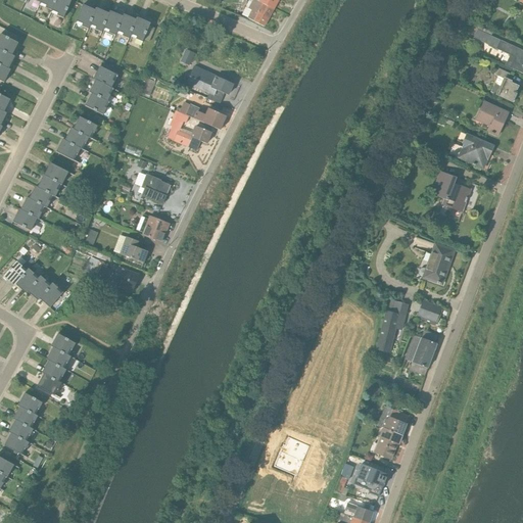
[(56,0),(41,0),(38,6),(51,12),(56,0)]
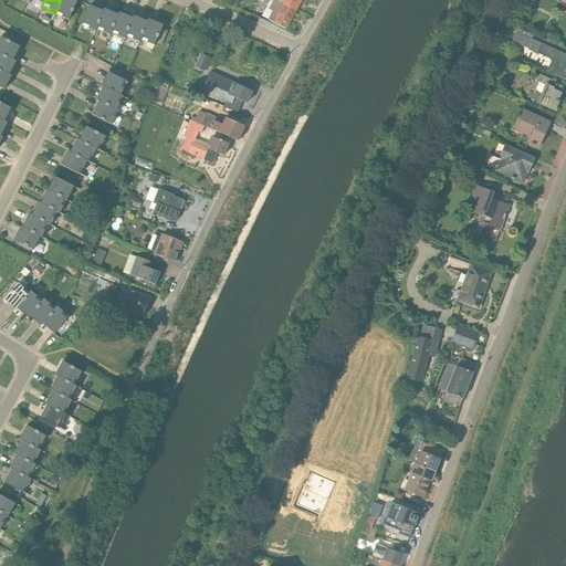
[(76,2),(73,0),(61,0),(54,16),(67,21),(76,2)]
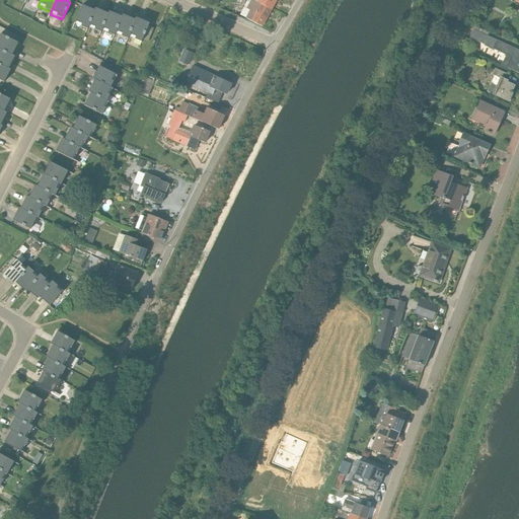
[(245,20),(261,27),(271,10),(250,0),(241,0),(245,2),(242,8),(243,8),(238,16),(245,20)]
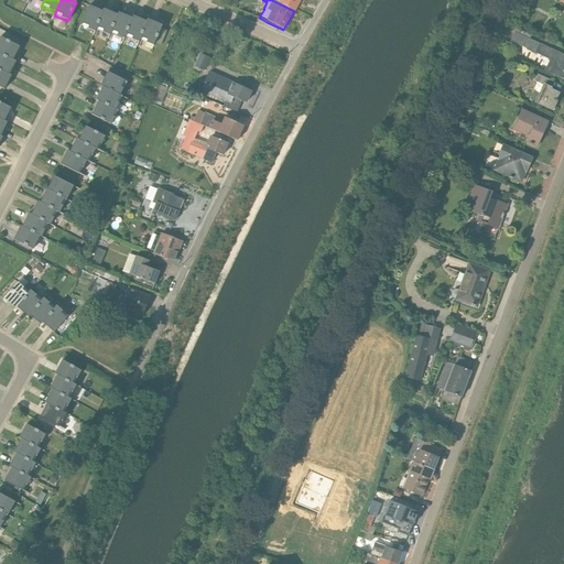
[(300,0),(272,0),(294,11),(300,0)]
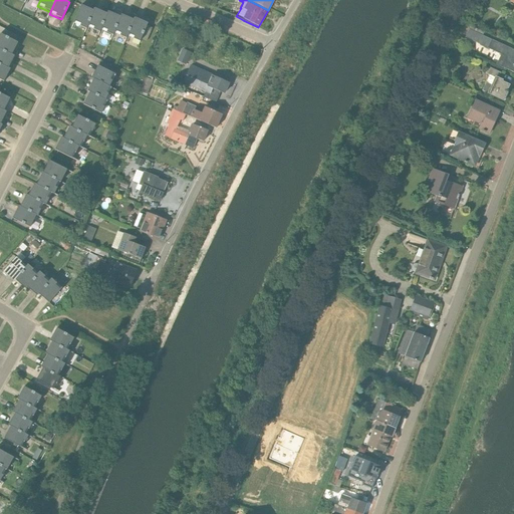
[(93,12),(80,6),(73,24),(85,30),(93,12)]
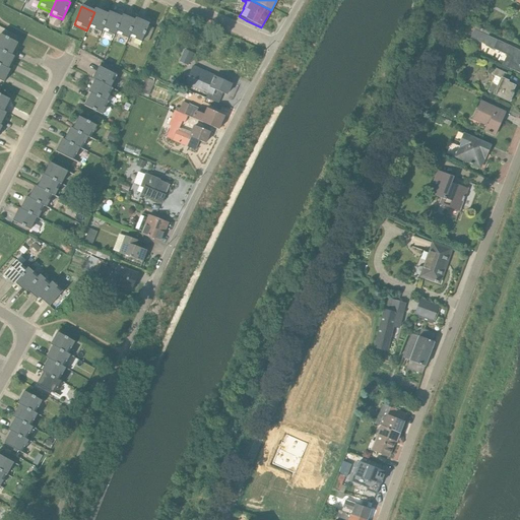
[(101,34),(109,15),(95,10),(87,28),(101,34)]
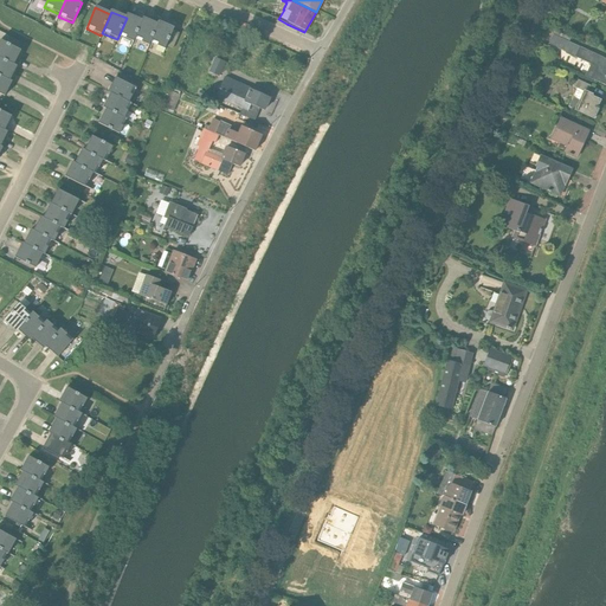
[(128,15),(118,37),(133,43),(142,21),(128,15)]
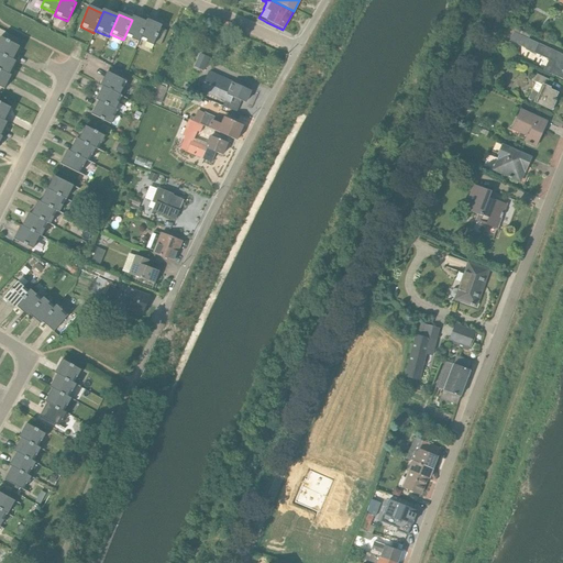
[(133,18),(124,37),(138,43),(146,23),(133,18)]
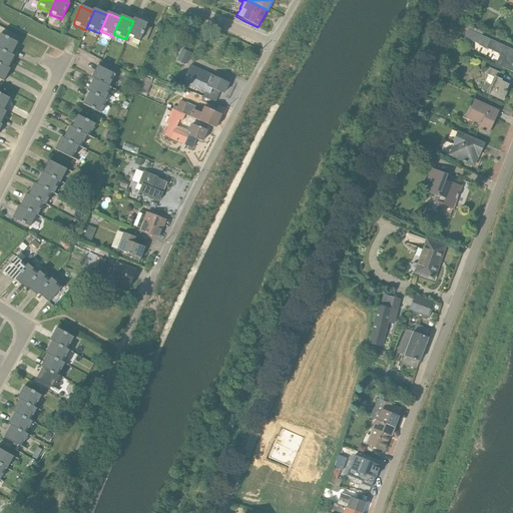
[(133,21),(126,37),(139,43),(140,40),(145,43),(151,29),(145,27),(146,25),(140,23),(140,24),(133,21)]
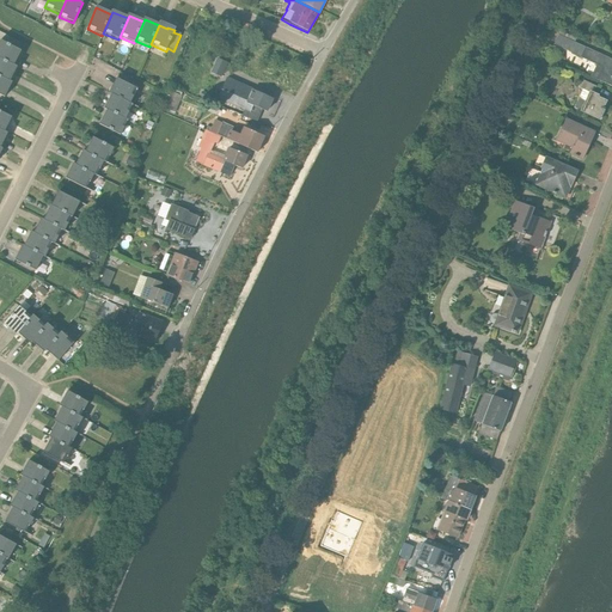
[(589,78),(611,89),(611,61),(557,36),(552,46),(570,54),(570,55),(594,67),(589,78)]
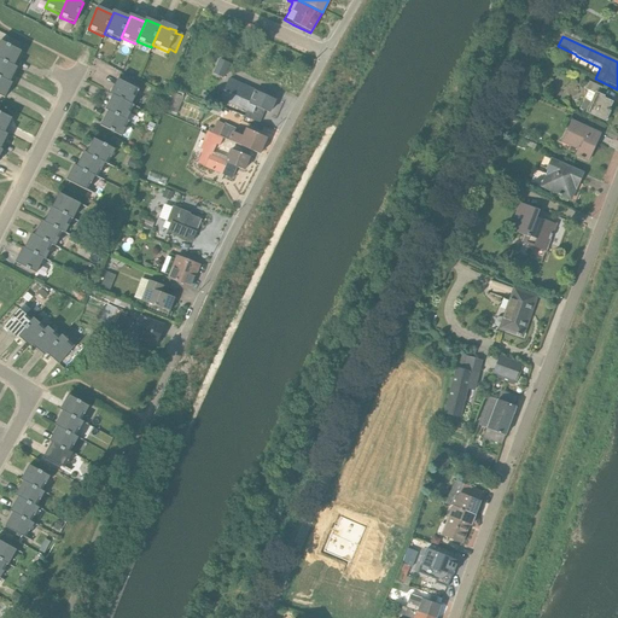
[(0,41),(0,59),(12,65),(17,57),(18,57),(21,52),(0,41)]
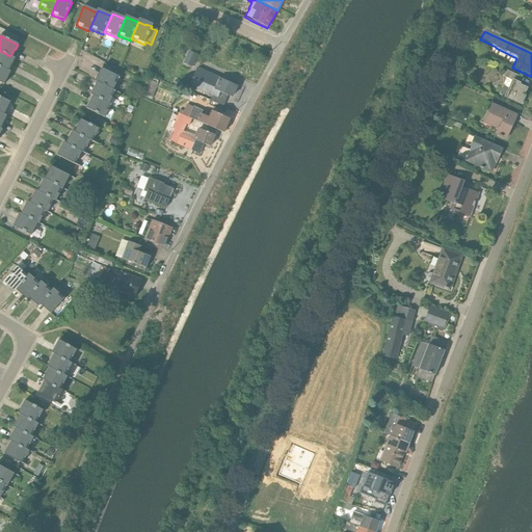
[(468,47),(475,50),(479,42),(472,38),(468,47)]
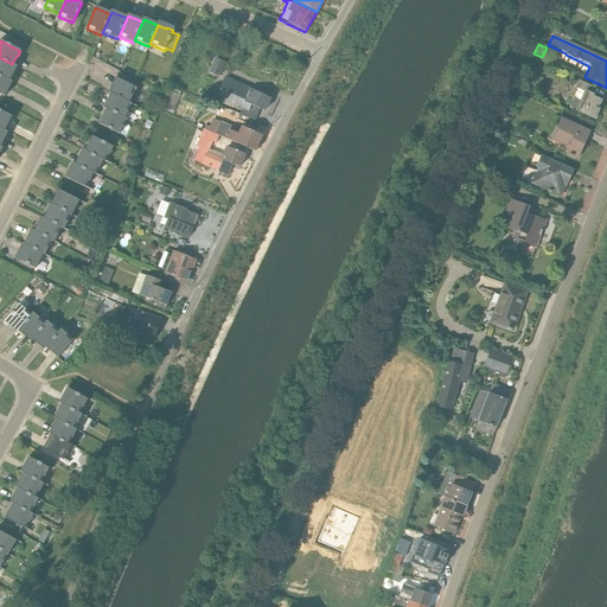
[(17,68),(0,58),(0,77),(10,82),(17,68)]
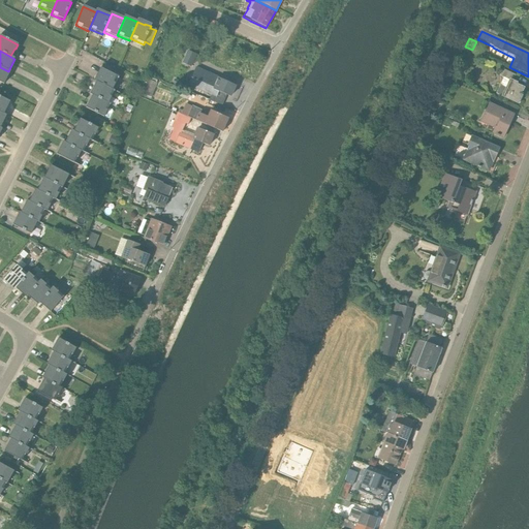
[(187,52),(182,65),(191,68),(196,56),(187,52)]
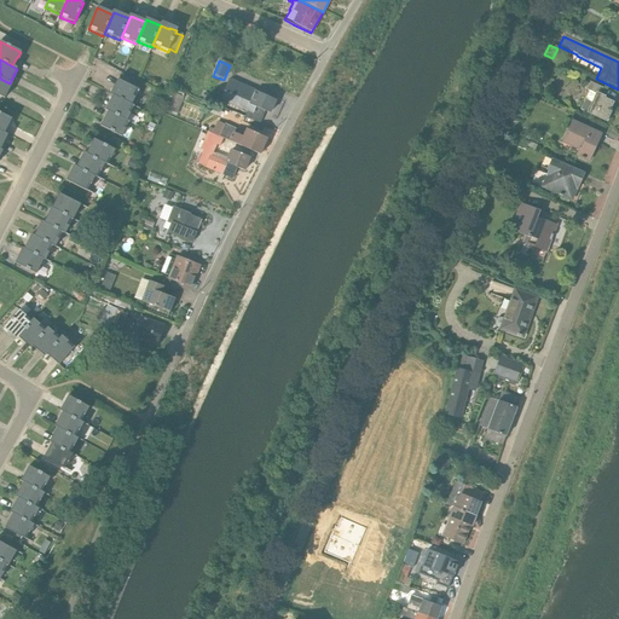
[(10,84),(0,79),(0,97),(5,99),(12,85),(10,84)]
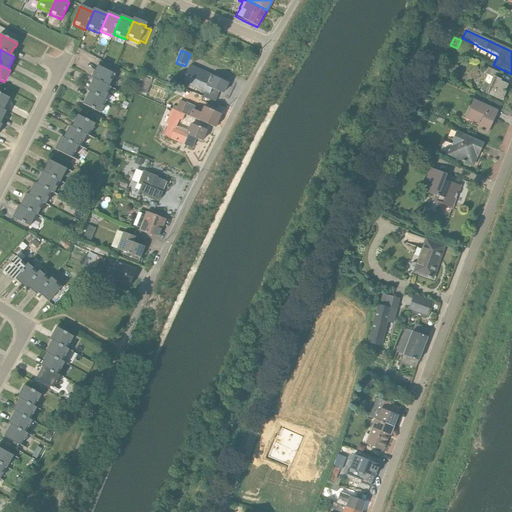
[(222,94),(227,83),(209,76),(210,75),(189,66),(181,83),(208,96),(212,90),(222,94)]
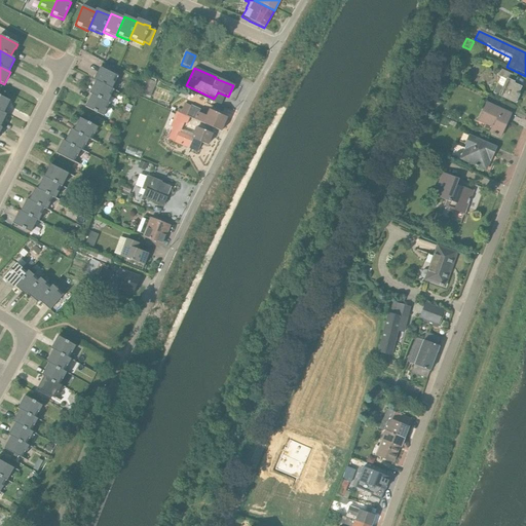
[(96,77),(95,81),(111,90),(117,77),(102,69),(97,77),(96,77)]
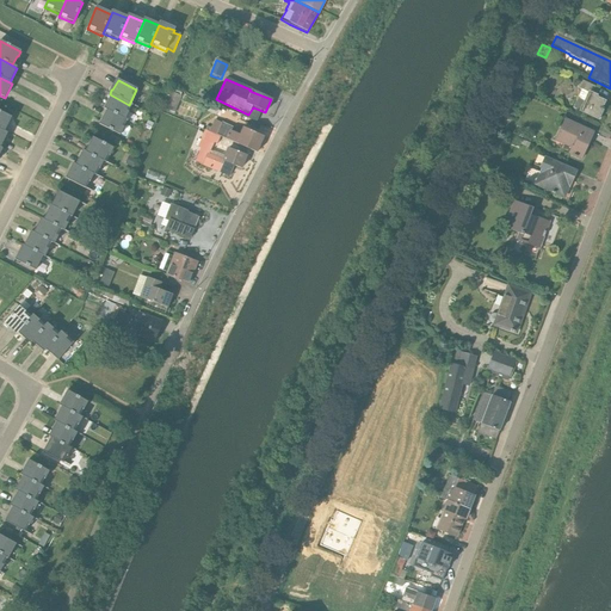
[(593,87),(580,81),(576,88),(580,91),(572,109),(597,122),(603,111),(600,110),(604,102),(596,98),(597,97),(591,94),(593,87)]
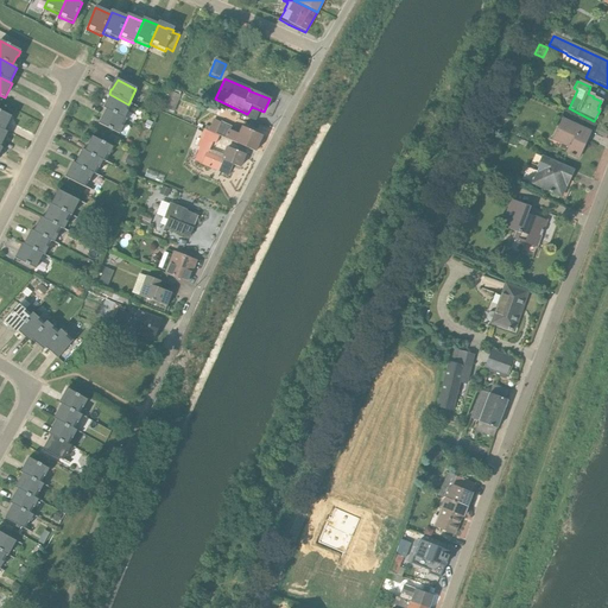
[(165,111),(173,114),(181,94),(169,89),(164,101),(168,103),(165,111)]
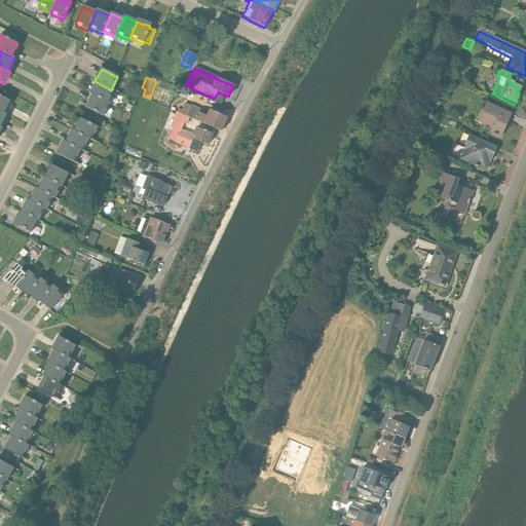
[(111,90),(96,82),(89,95),(107,103),(110,98),(108,96),(111,90)]
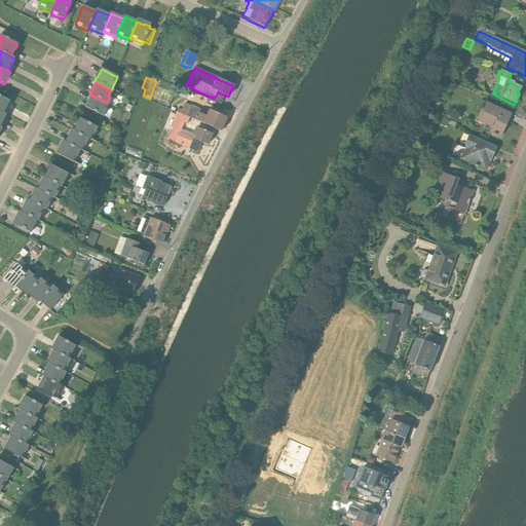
[(91,96),(85,108),(103,117),(110,105),(91,96)]
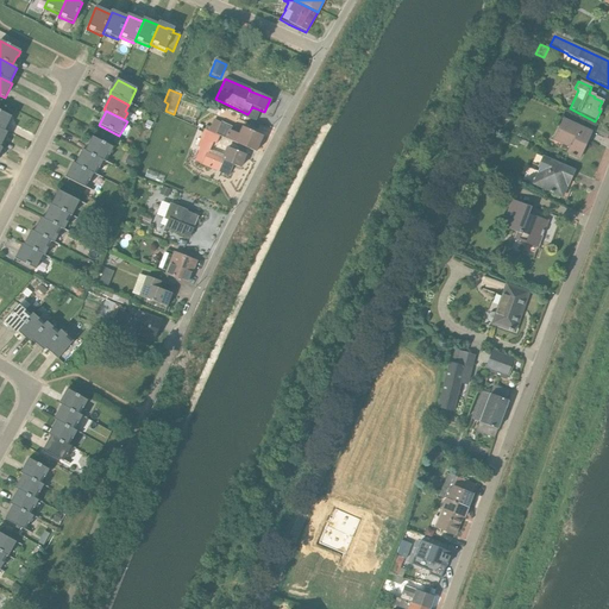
[(0,130),(4,132),(12,118),(0,112),(0,130)]
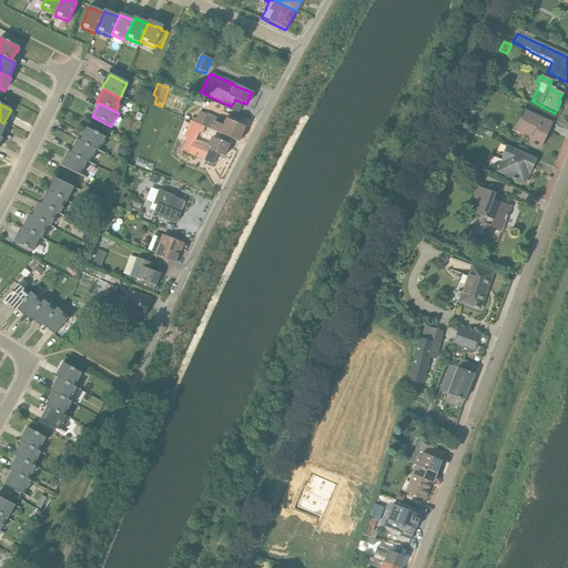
[(527,144),(539,150),(551,123),(524,111),(514,132),(528,139),(527,144)]
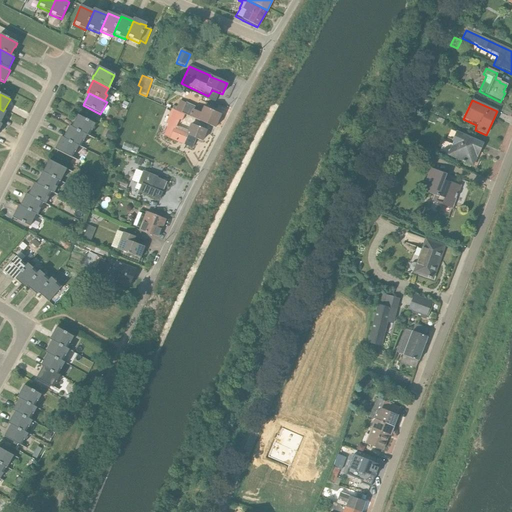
[(179,101),(176,108),(172,106),(171,110),(184,116),(215,129),(221,115),(203,107),(200,113),(194,111),(195,107),(185,103),(185,104),(179,101)]
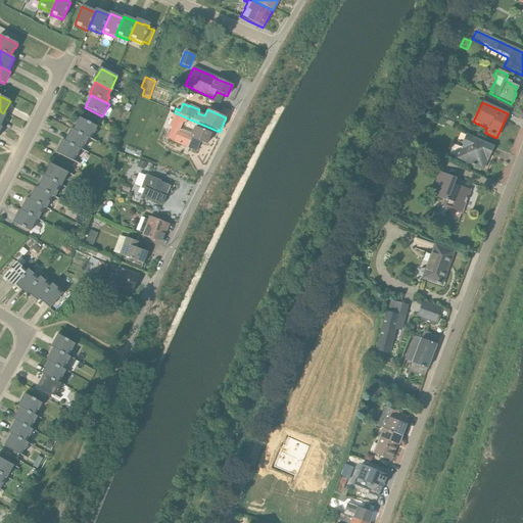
[(199,143),(207,145),(212,135),(194,127),(191,134),(180,130),(182,124),(185,125),(188,119),(175,112),(171,123),(169,122),(167,126),(171,128),(167,139),(174,142),(173,143),(196,152),(199,143)]
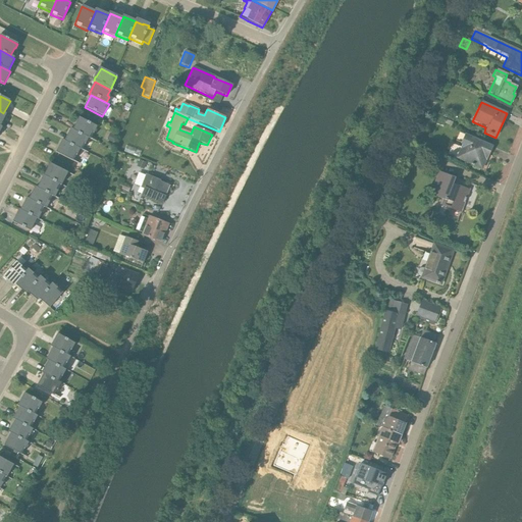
[(97,127),(79,118),(72,131),(91,140),(97,127)]
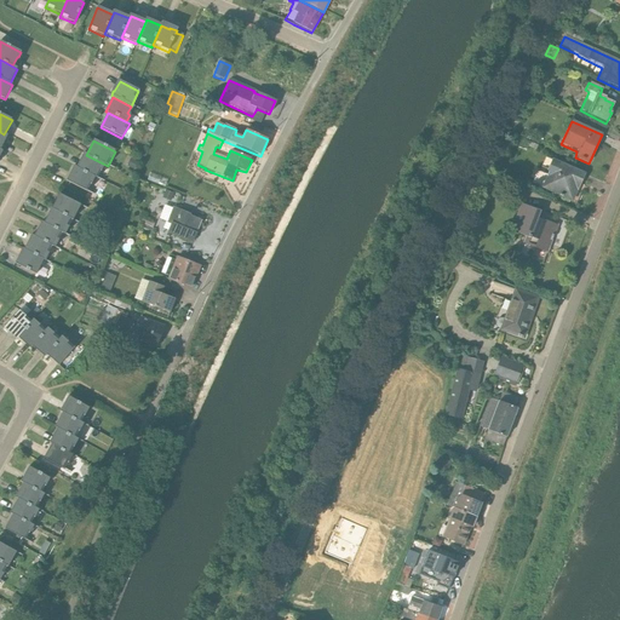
[(104,165),(84,154),(76,168),(97,179),(104,165)]
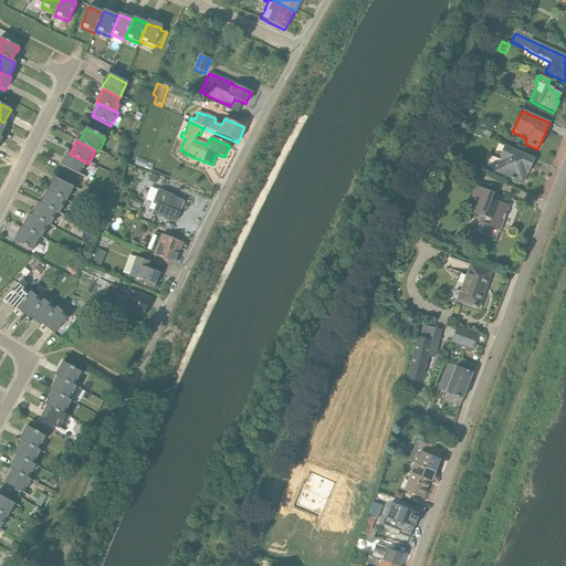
[(502,147),(498,144),(493,154),(500,158),(493,173),(522,186),(533,159),(503,146),(502,147)]
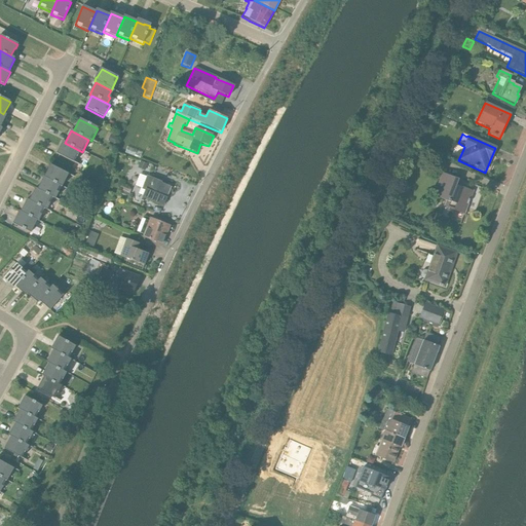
[(116,139),(110,136),(107,142),(113,145),(116,139)]
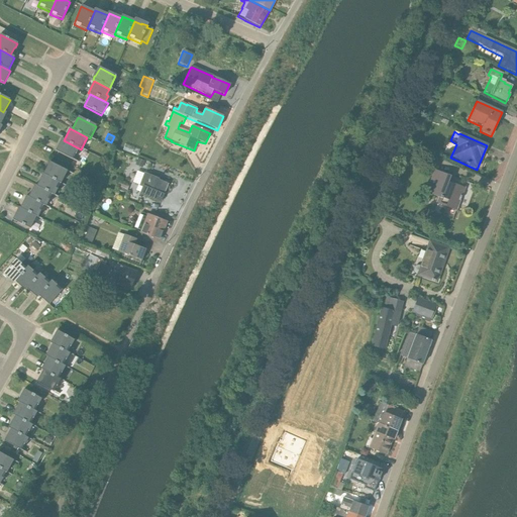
[(62,139),(55,151),(73,161),(79,148),(62,139)]
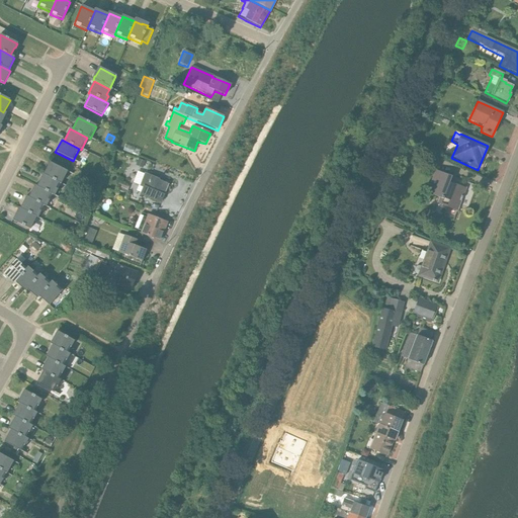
[(125,146),(122,152),(138,158),(140,152),(125,146)]
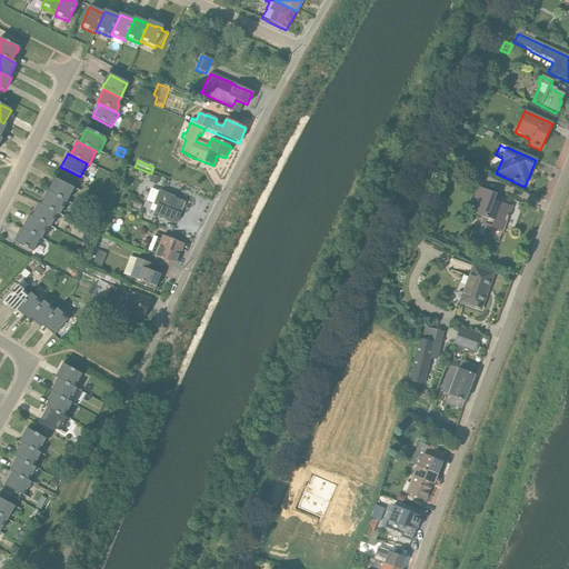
[(469,171),(457,166),(455,171),(467,176),(469,171)]
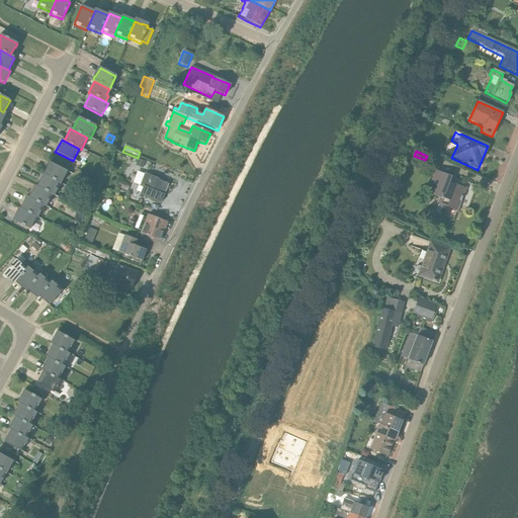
[(145,163),(139,160),(136,167),(142,170),(145,163)]
